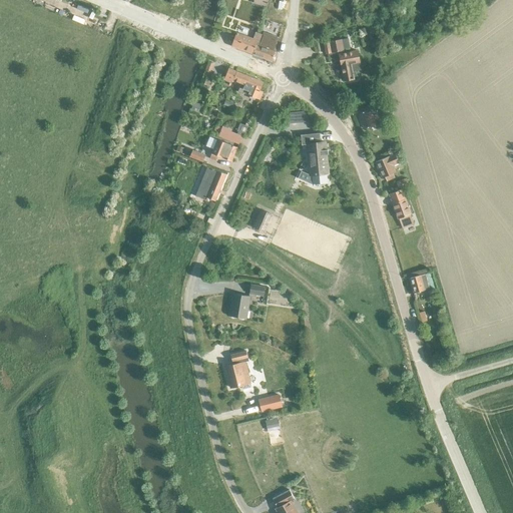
[(367,27),(359,31),(361,38),(370,34),(367,27)]
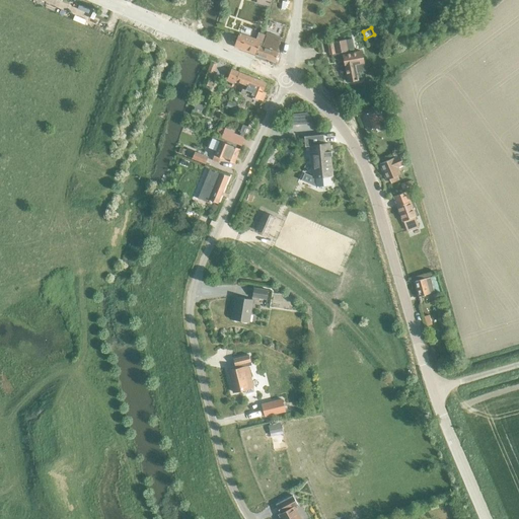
[(263,46),(266,35),(258,32),(256,40),(245,35),(239,33),(235,48),(256,56),(256,55),(261,45),(263,46)]
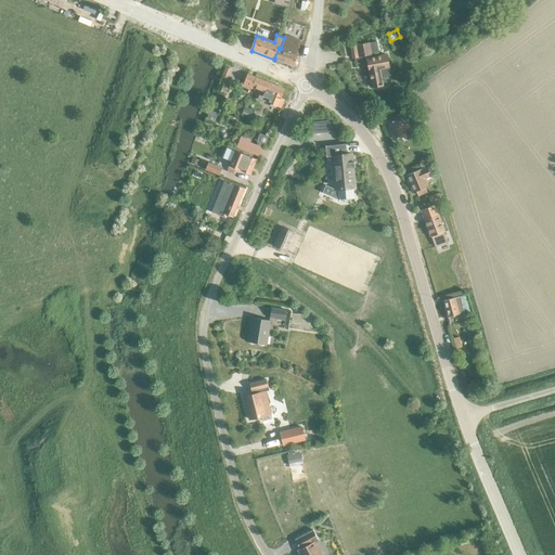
[(279,49),(275,59),(294,65),(299,52),(297,51),(300,41),(285,36),(281,48),(281,49),(279,49)]
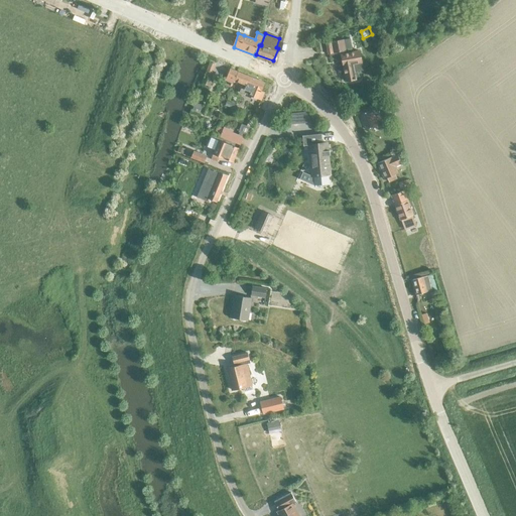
[(331,41),(326,42),(328,54),(330,53),(331,57),(342,55),(342,54),(353,52),(350,38),(341,40),(340,39),(336,40),(335,37),(330,38),(331,41)]
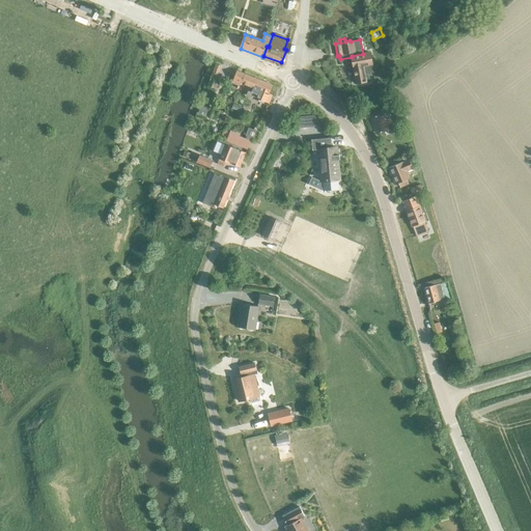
[(363,65),(371,63),(370,53),(363,54),(352,56),(352,57),(357,83),(369,81),(368,74),(364,75),(363,65)]
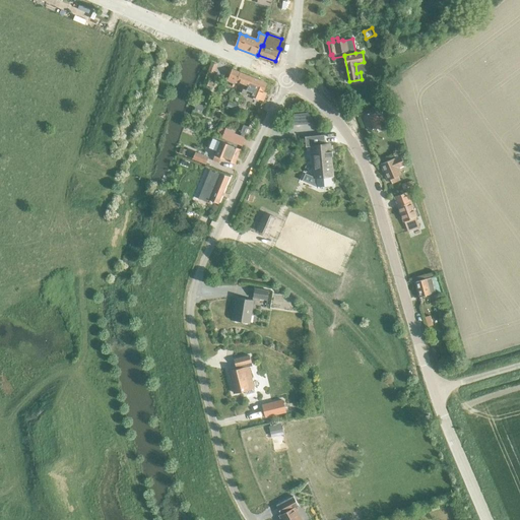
[(212,63),(208,75),(215,76),(218,64),(212,63)]
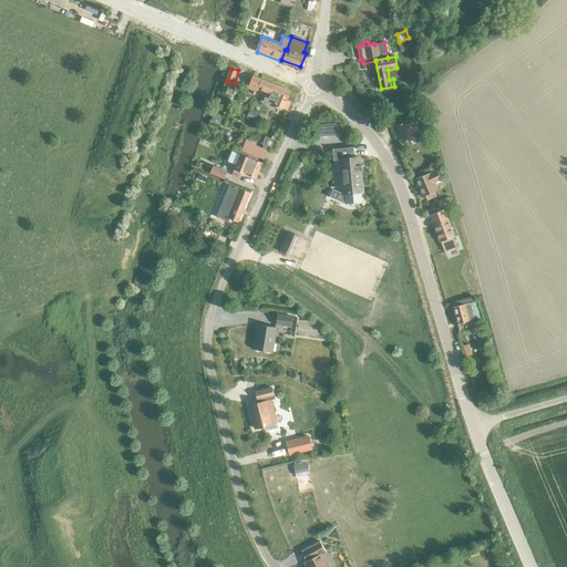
[(254,78),(250,89),(267,95),(265,102),(290,110),(297,91),(254,78)]
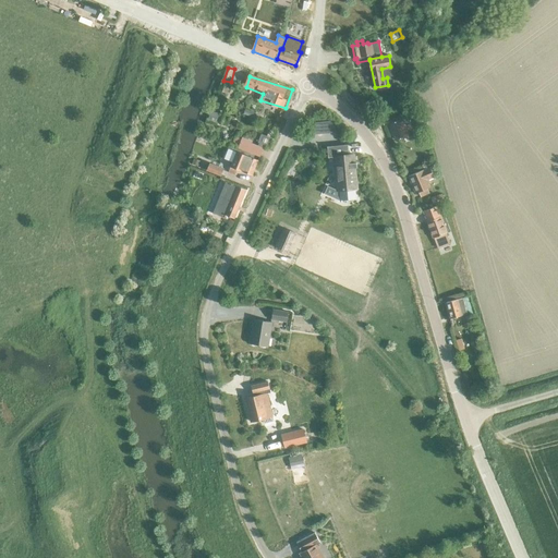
[(419,112),(412,114),(415,124),(422,121),(419,112)]
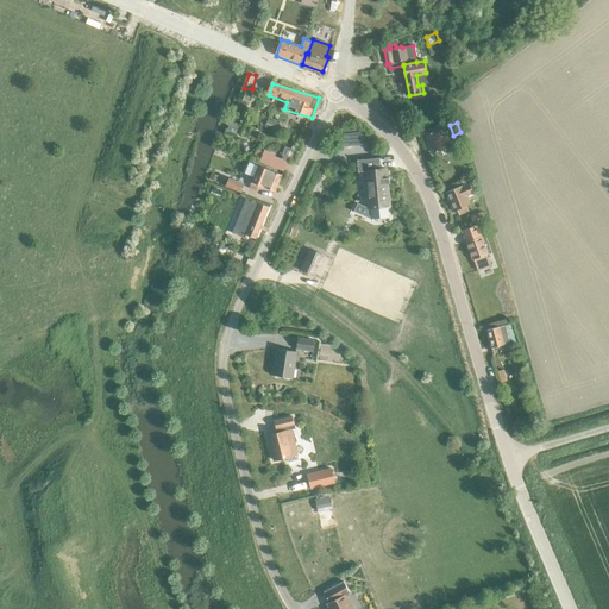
[(441,132),(437,133),(435,132),(427,135),(432,152),(447,148),(444,138),(443,139),(441,132)]
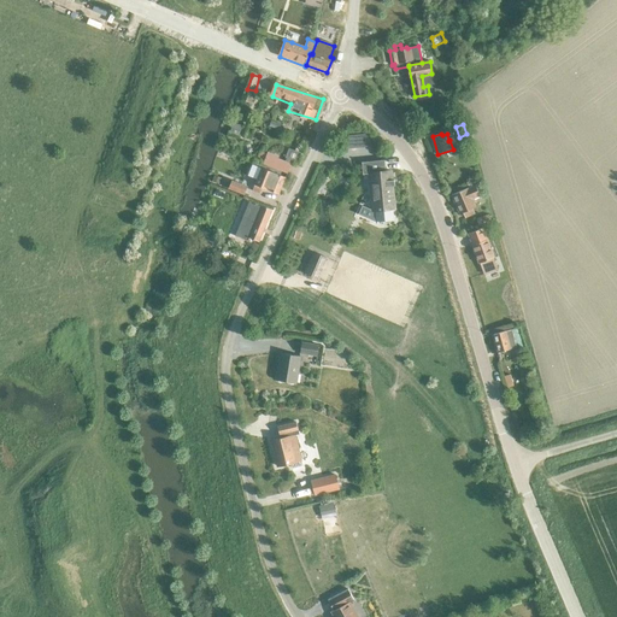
[(264,162),(263,163),(275,168),(287,174),(292,164),(278,159),(277,158),(278,157),(268,152),(266,154),(265,158),(264,162)]
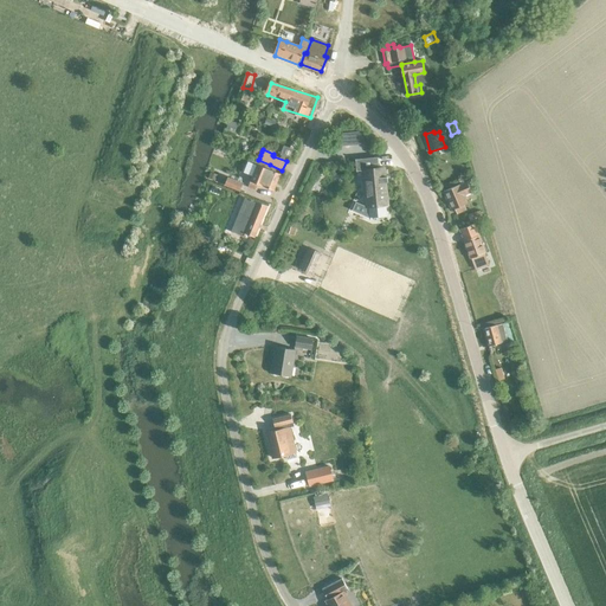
[(375,155),(354,158),(355,169),(361,168),(365,207),(368,207),(369,218),(386,216),(385,206),(387,205),(384,166),(376,167),(375,155)]
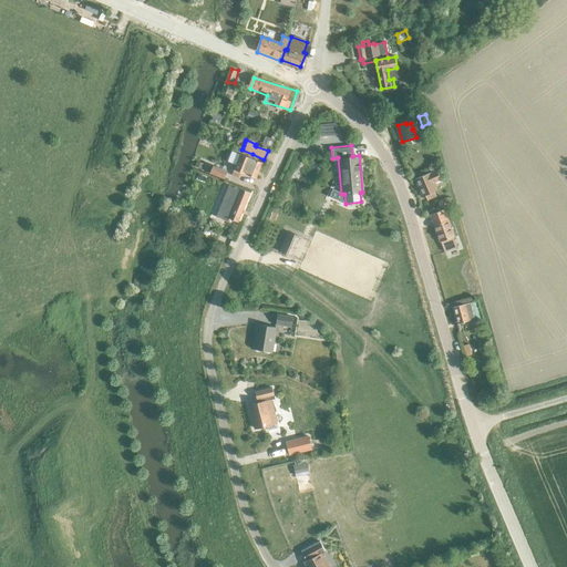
[(264,164),(246,156),(241,155),(233,176),(239,178),(241,173),(257,179),(264,164)]
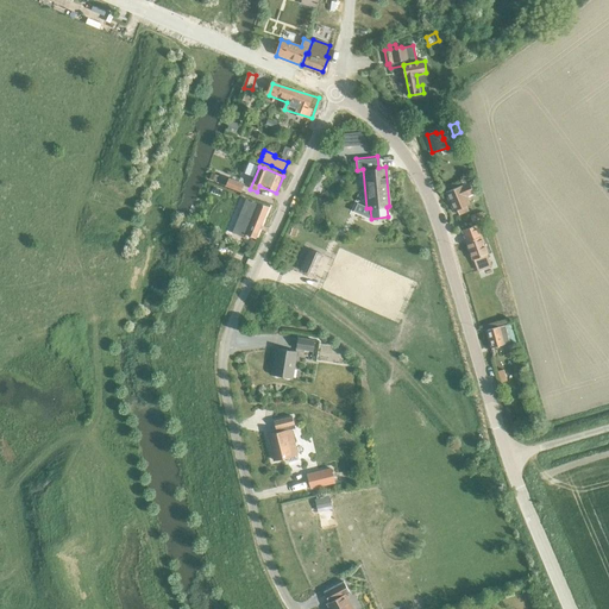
[(228,179),(226,187),(242,193),(244,184),(228,179)]
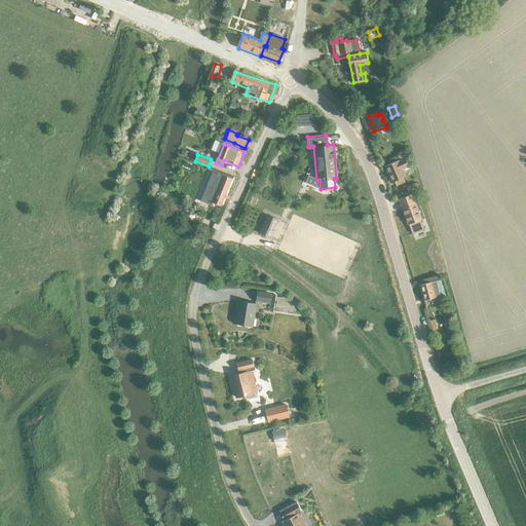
[(406,177),(403,170),(409,166),(405,157),(399,160),(384,166),(391,183),(395,181),(397,185),(405,182),(403,178),(406,177)]
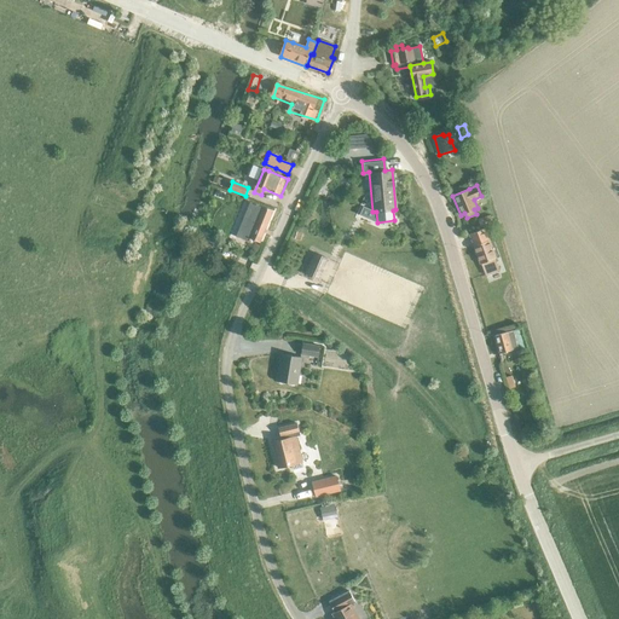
[(252,201),(244,218),(237,237),(249,242),(250,238),(261,243),(275,210),(252,201)]
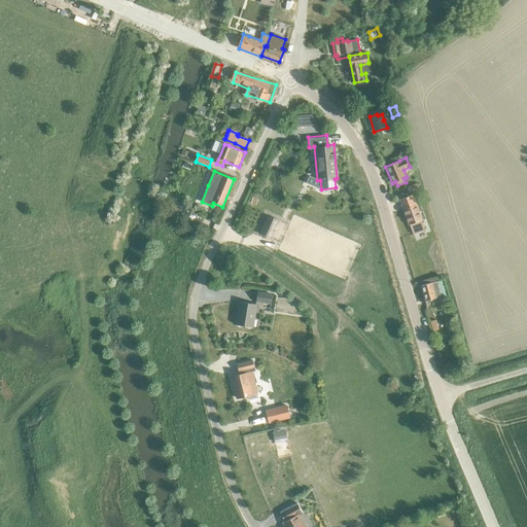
[(420,189),(418,183),(407,187),(409,194),(420,189)]
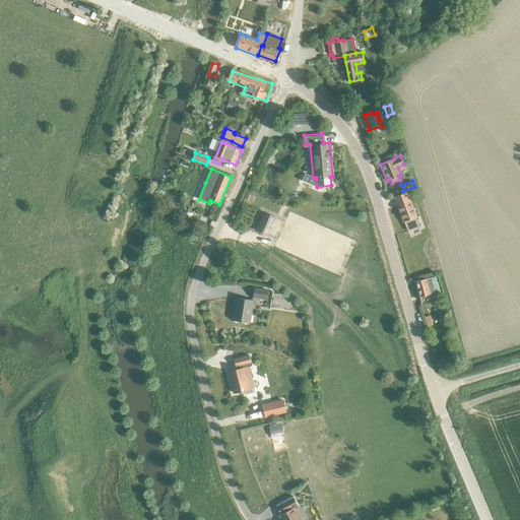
[(410,201),(397,206),(403,221),(404,221),(407,231),(419,226),(415,217),(416,216),(410,201)]
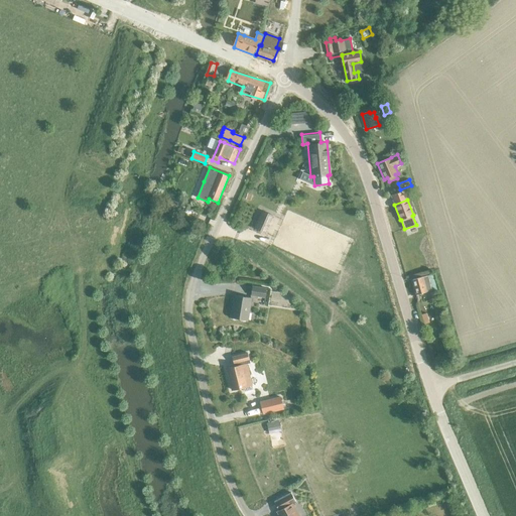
[(213,203),(210,210),(215,212),(218,205),(213,203)]
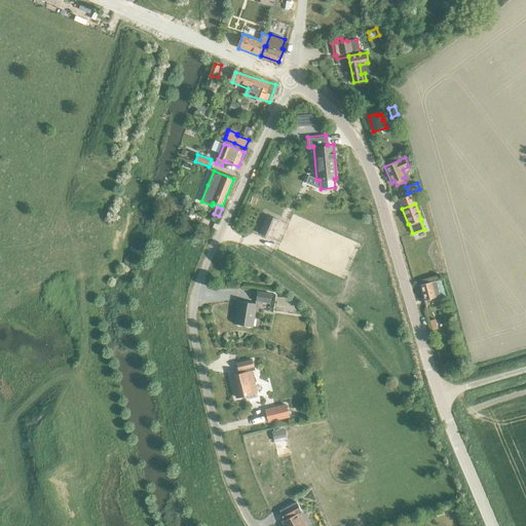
[(268,214),(260,233),(270,237),(279,219),(268,214)]
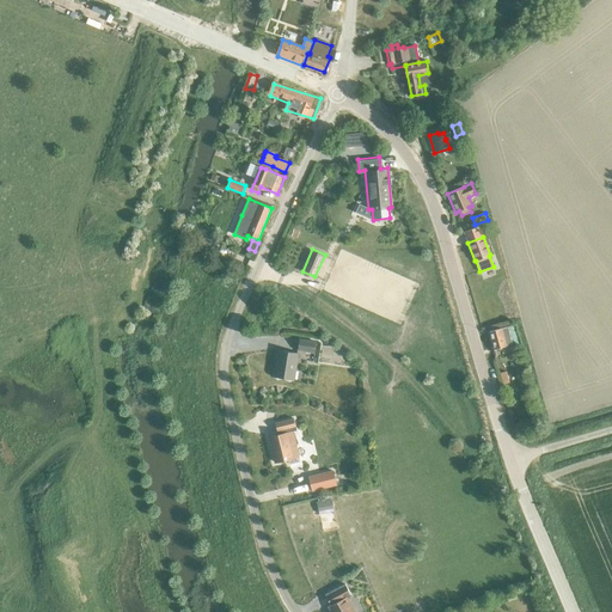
[(494,350),(510,346),(506,328),(489,332),(494,350)]
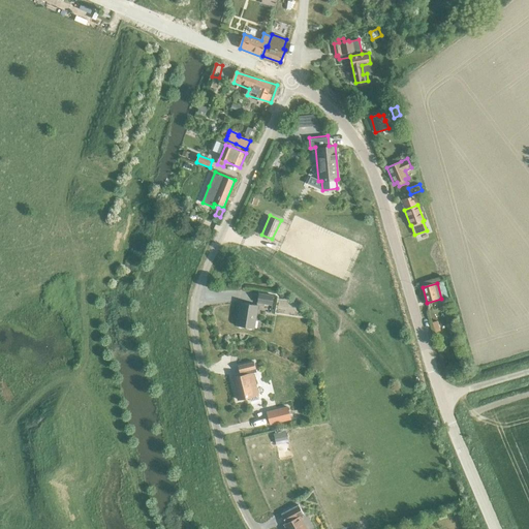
[(258,293),(257,303),(272,305),(274,296),(258,293)]
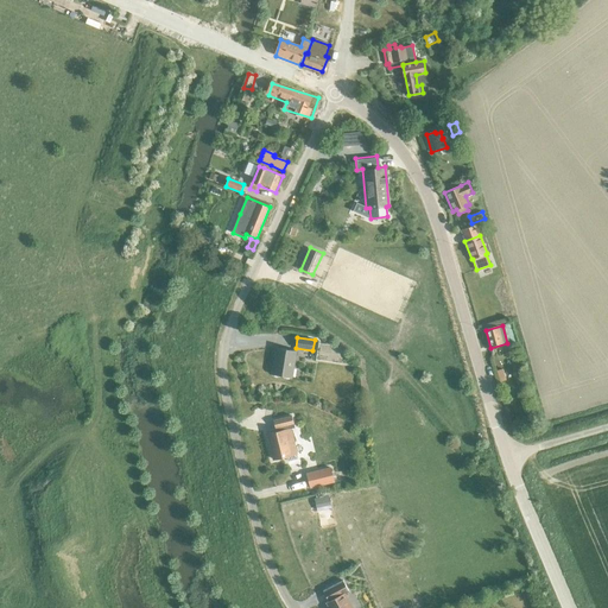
[(277,348),(272,374),(291,378),(296,350),(277,348)]
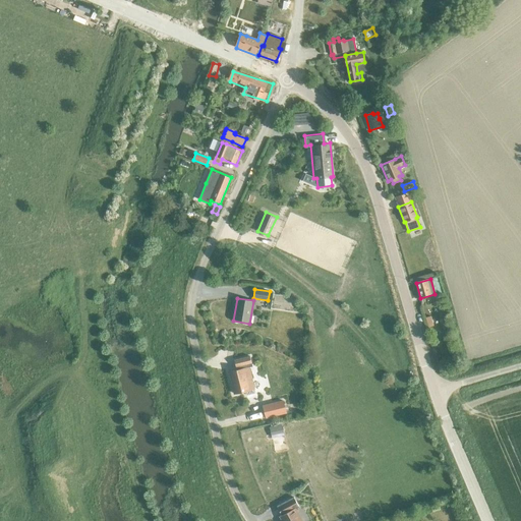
[(237,369),(229,371),(234,394),(245,391),(246,395),(254,393),(251,380),(248,367),(252,366),(249,356),(234,360),(235,367),(236,366),(237,369)]
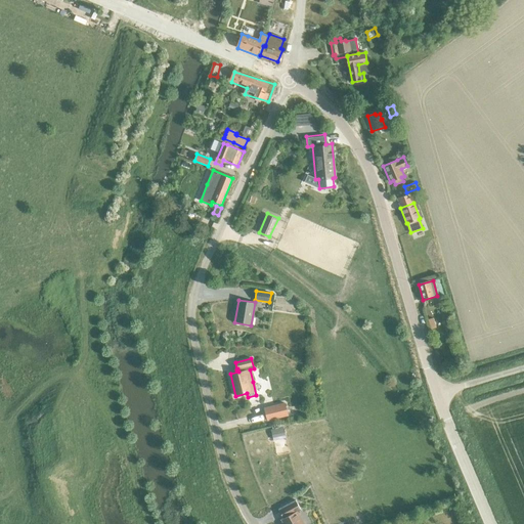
[(285,402),(263,407),(267,421),(289,416),(285,402)]
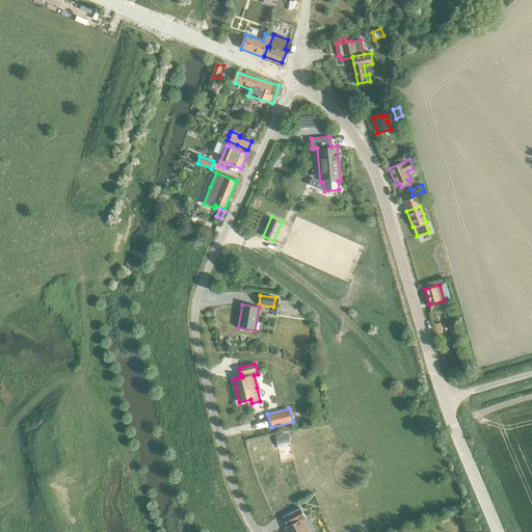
[(290,435),(275,437),(278,458),(292,456),(290,435)]
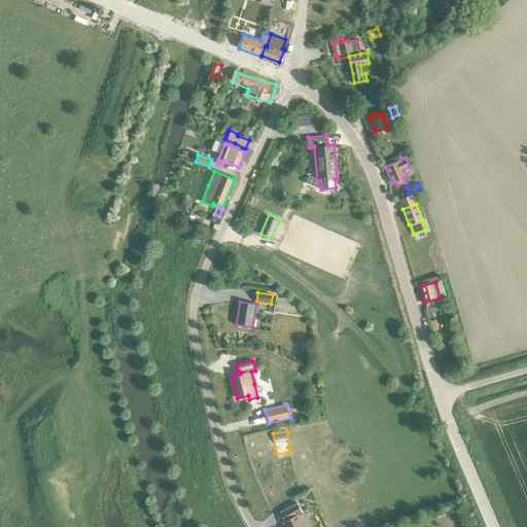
[(305,526),(299,515),(302,513),(296,503),(280,513),(285,522),(283,523),(284,526),(305,526)]
